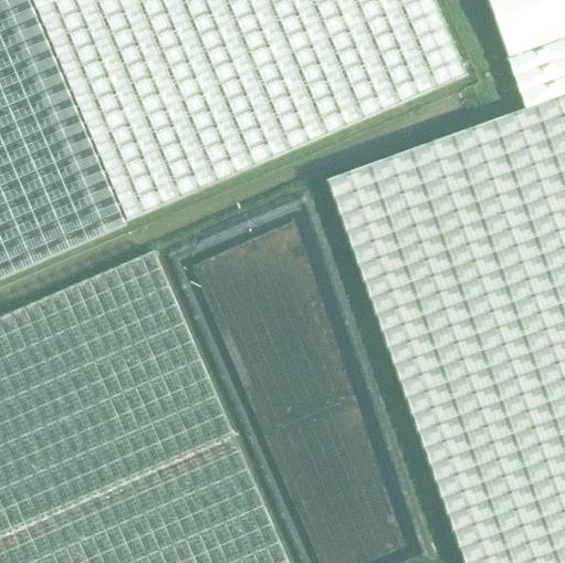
[(0,0),(0,278),(126,225),(29,0),(0,0)]
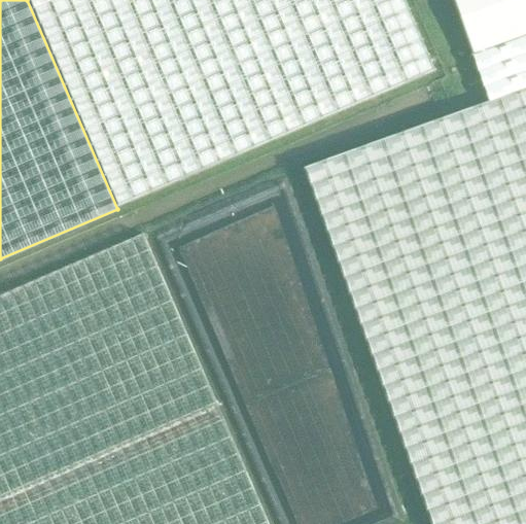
[(30,0),(61,69),(119,205),(435,70),(405,0),(30,0)]
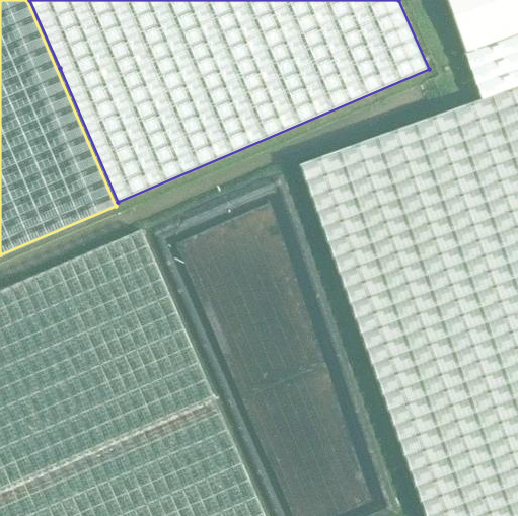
[(446,0),(479,93),(517,80),(517,0),(446,0)]
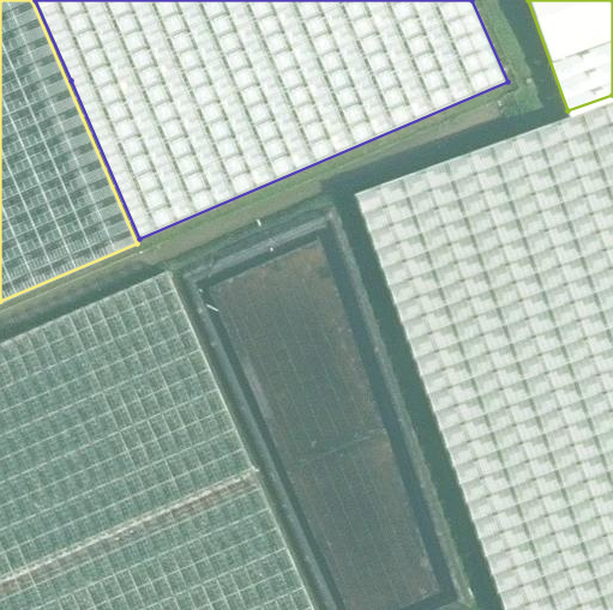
[(612,95),(568,110),(356,194),(506,609),(612,609),(612,95)]
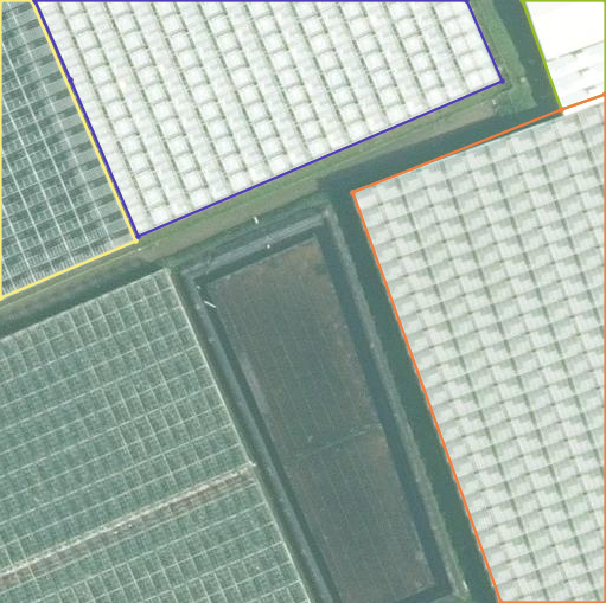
[(0,602),(310,602),(165,268),(0,339),(0,602)]
